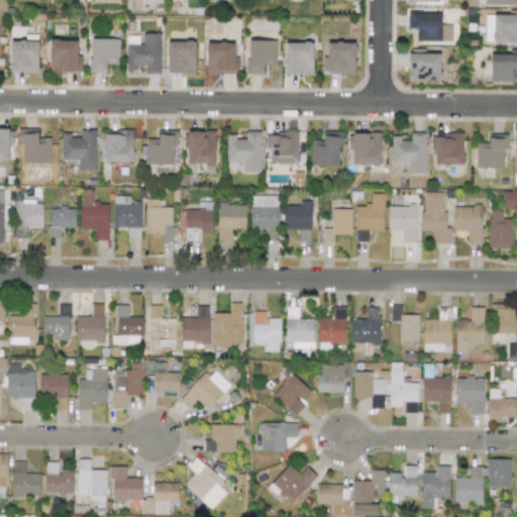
[(451,24),(441,23),(441,13),(408,12),(407,28),(416,28),(415,41),(451,42),(451,24)]
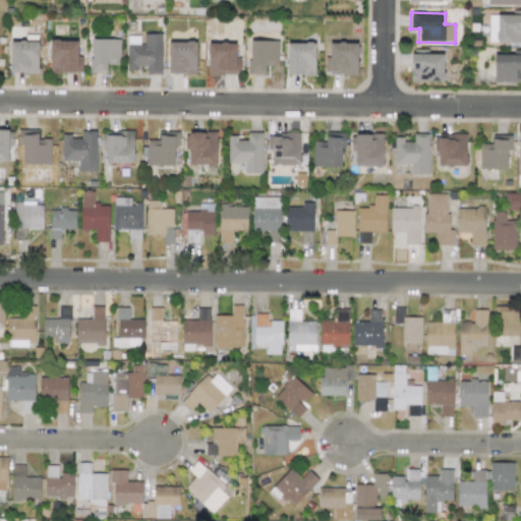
[(520,42),(520,14),(495,15),(495,23),(488,24),(488,43),(520,42)]
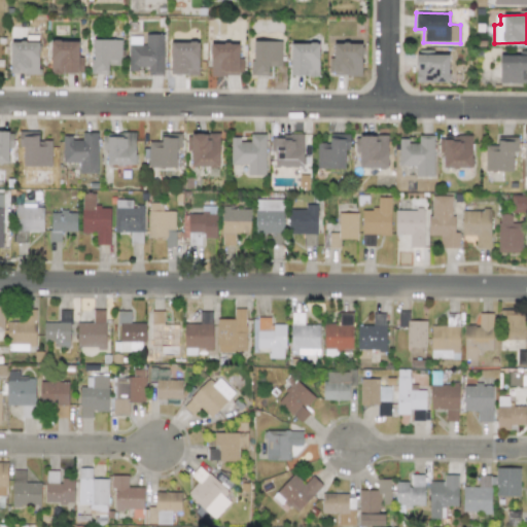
[(128,37),(129,72),(138,71),(138,67),(147,67),(147,75),(164,75),(163,34),(143,34),(143,37),(128,37)]
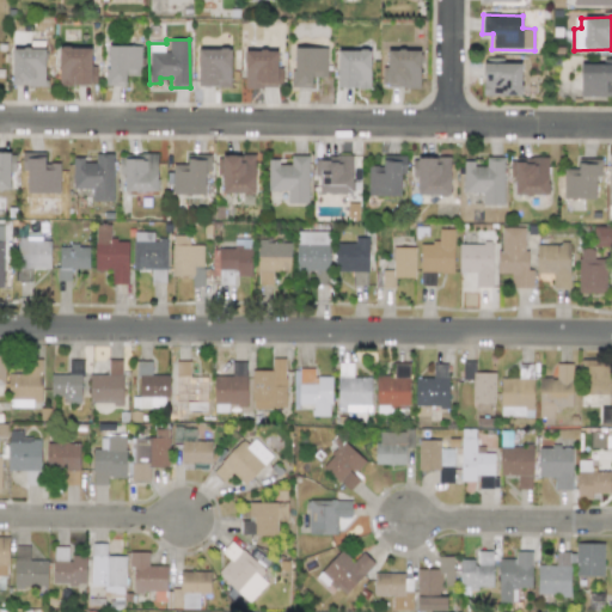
[(127,86),(127,77),(140,77),(141,46),(106,46),(106,85),(127,86)]
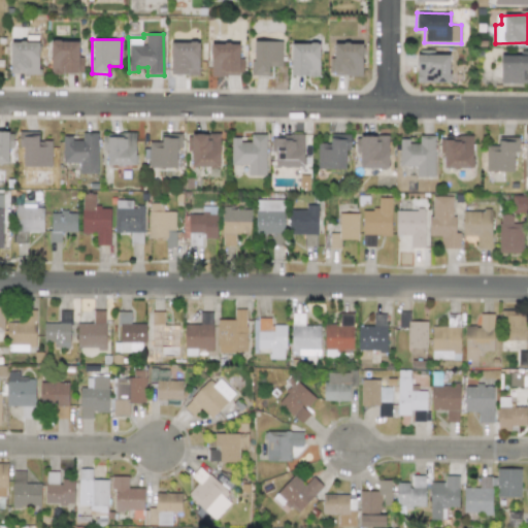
[(78,40),(51,40),(51,74),(78,74),(78,40)]
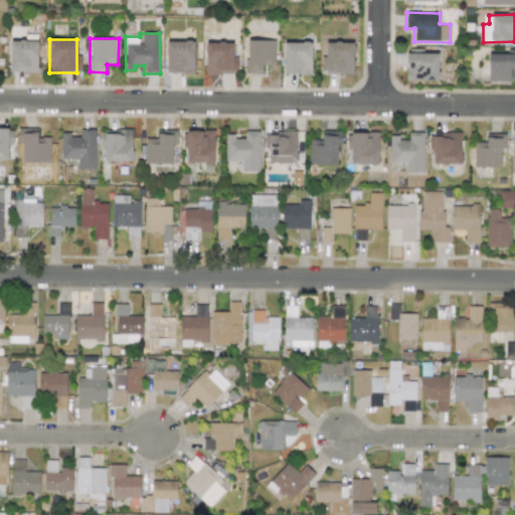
[(246,39),(246,73),(263,73),(263,64),(275,65),(275,40),(246,39)]
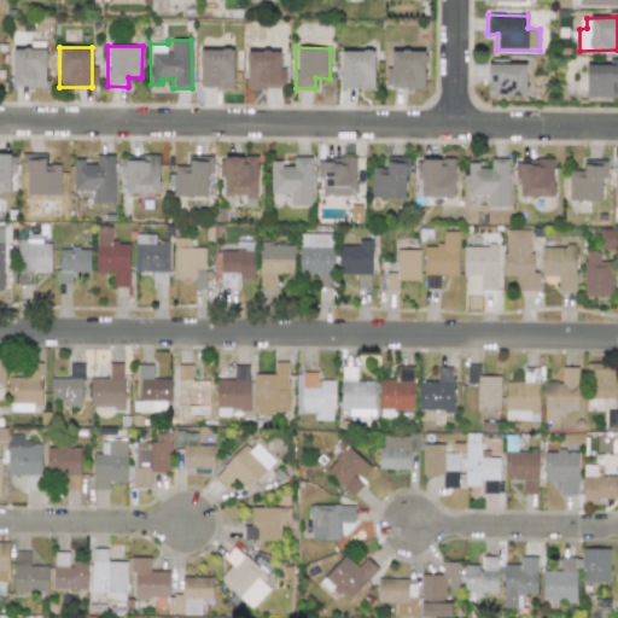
[(12,87),(45,86),(45,48),(12,50),(12,87)]
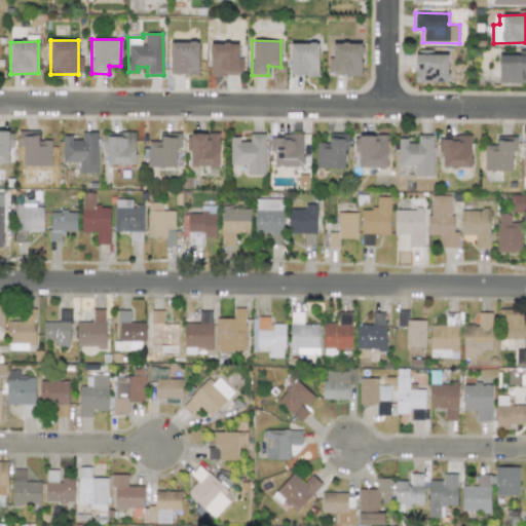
[(198,75),(197,41),(171,42),(171,75),(198,75)]
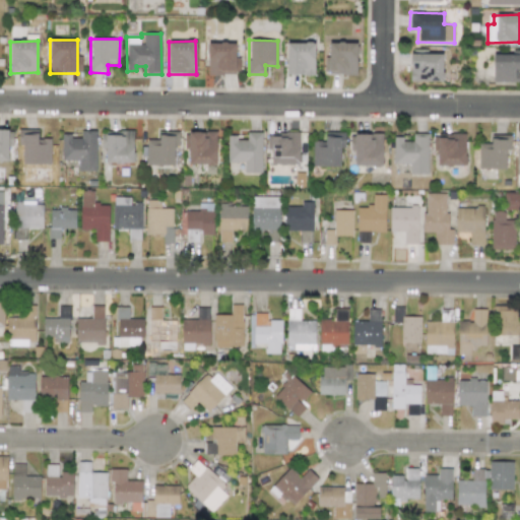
[(356,43),(329,42),(329,57),(324,57),(324,74),(356,75),(356,43)]
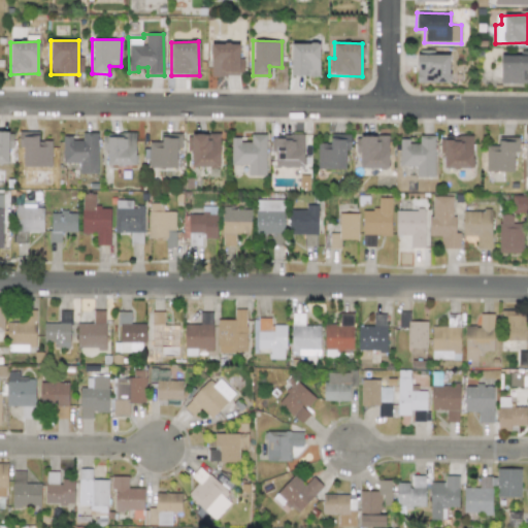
[(210,43),(211,75),(239,75),(238,43),(210,43)]
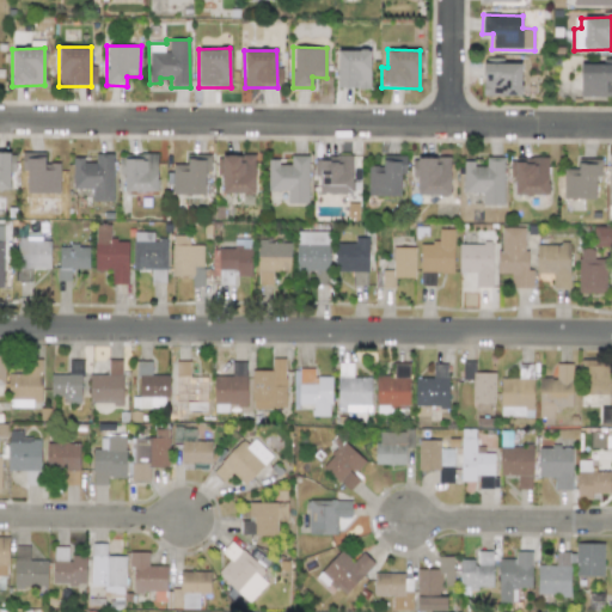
[(337,89),(369,89),(371,50),(337,50),(337,89)]
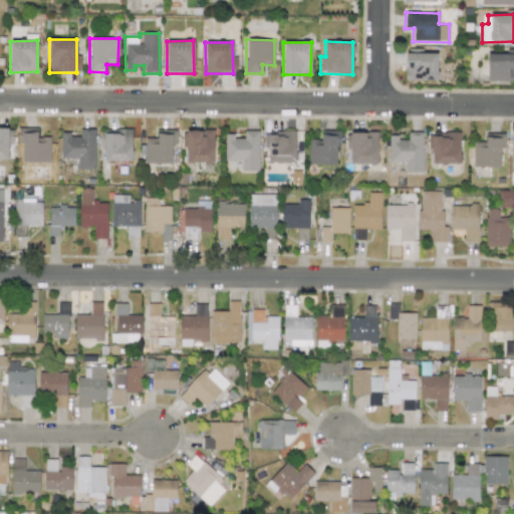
[(487,81),(512,81),(512,68),(513,68),(513,49),(506,49),(506,53),(487,53),(487,81)]
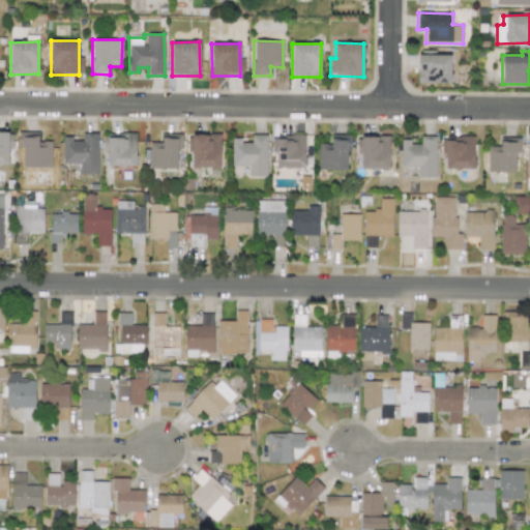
[(451,55),(418,54),(417,83),(451,83),(451,55)]
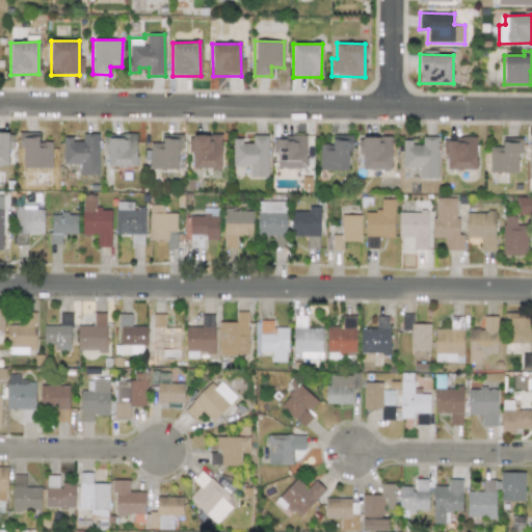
[(0,165),(8,165),(8,132),(0,132),(0,165)]
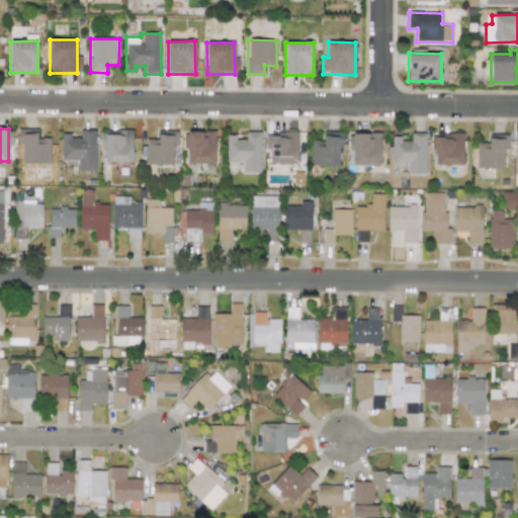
[(51,139),(37,138),(37,128),(18,128),(18,144),(22,144),(22,163),(50,164),(51,139)]
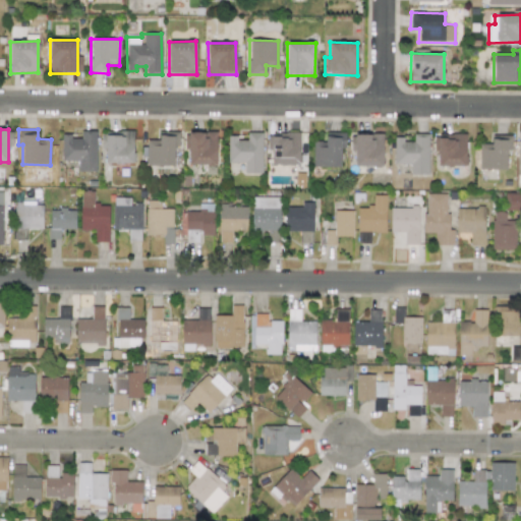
[(97,130),(81,130),(81,138),(73,138),(73,134),(62,134),(61,161),(78,161),(77,171),(96,171),(97,130)]
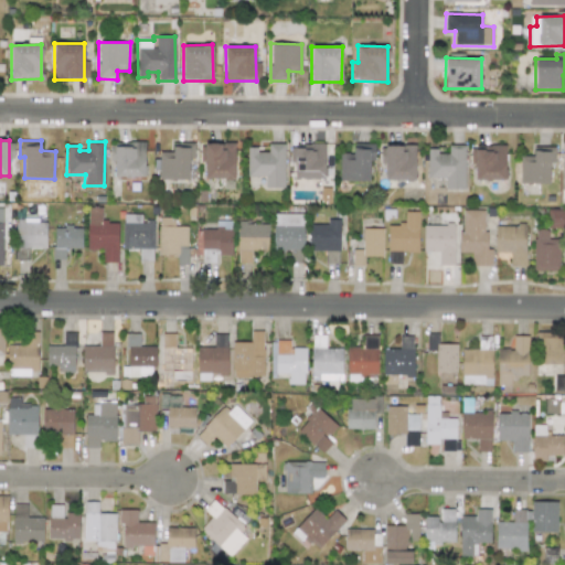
[(145,141),(114,141),(114,158),(114,177),(145,177),(145,141)]
